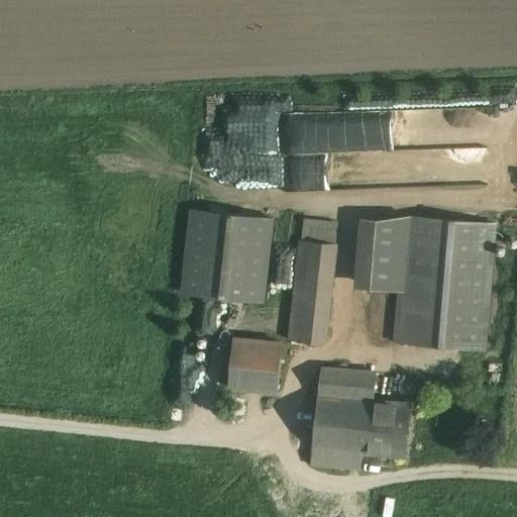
[(284,191),(434,186),(433,153),(373,156),(371,110),(282,113),(284,191)]
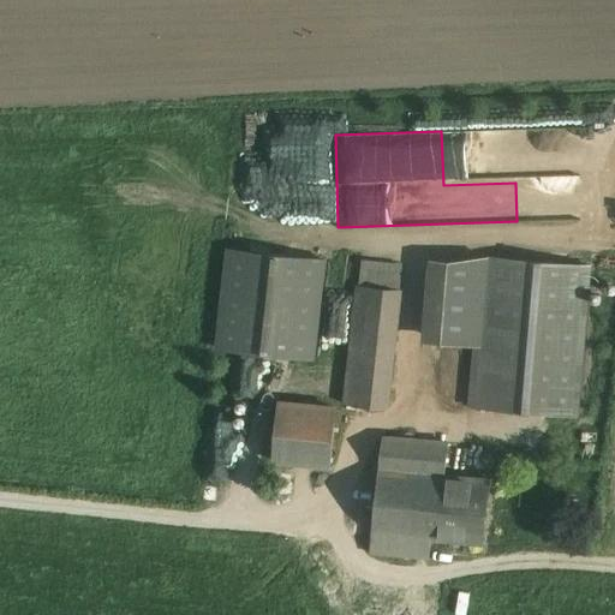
[(323,261),(230,250),(219,348),(312,359),(323,261)]
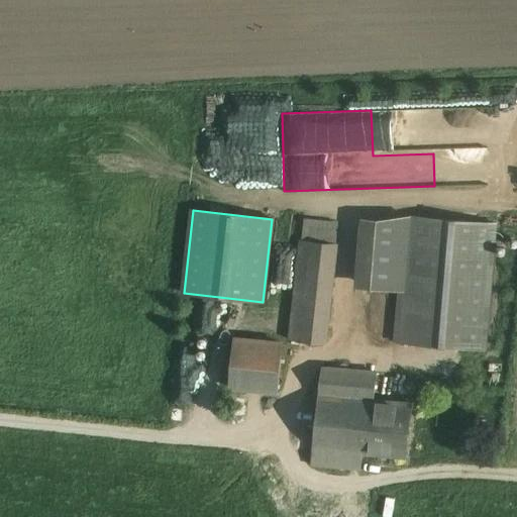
[(339,220),(301,215),(287,338),(325,342),(339,220)]
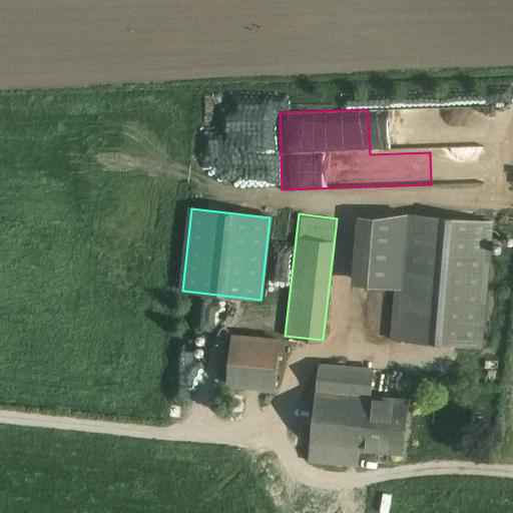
[(496,220),(409,213),(399,339),(486,346),(496,220)]
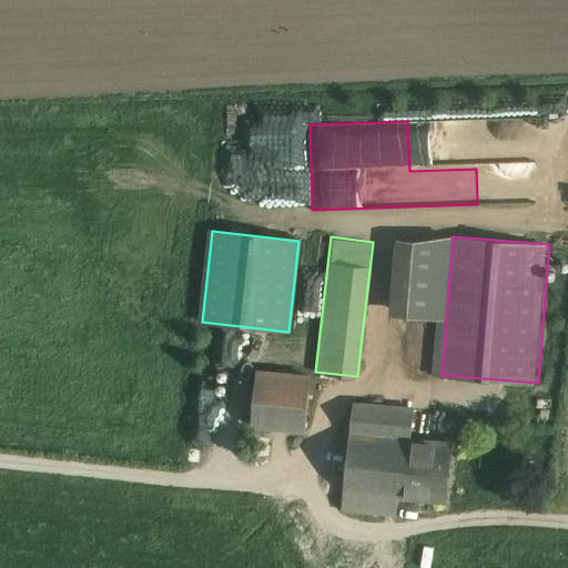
[(409,312),(392,311),(387,362),(405,363),(409,312)]
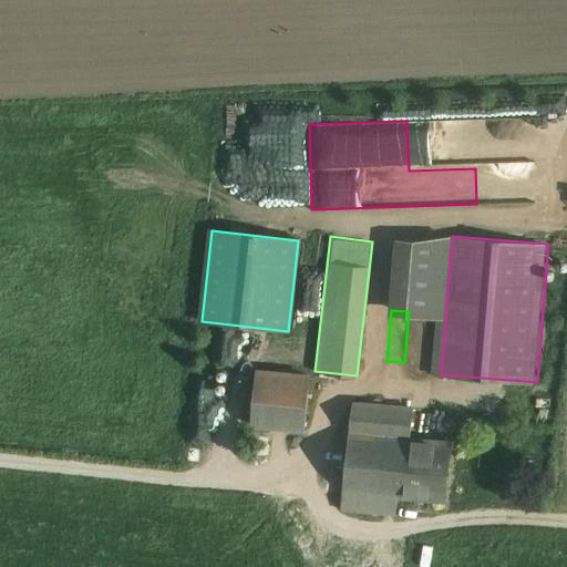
[(309,373),(254,368),(248,426),(302,432),(309,373)]
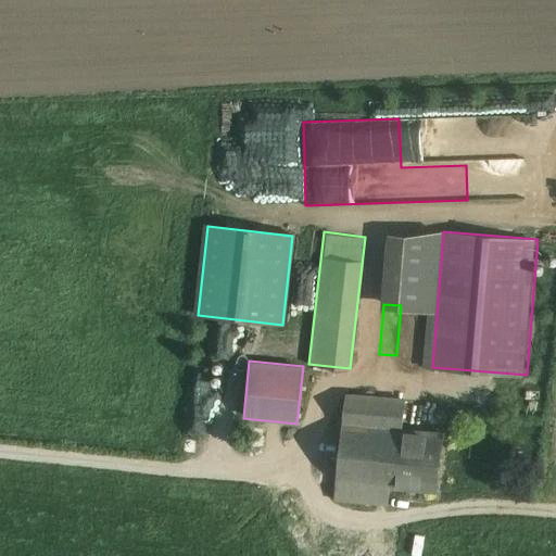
[(403,393),(343,389),(335,498),(394,503),(395,489),(401,428),(403,393)]
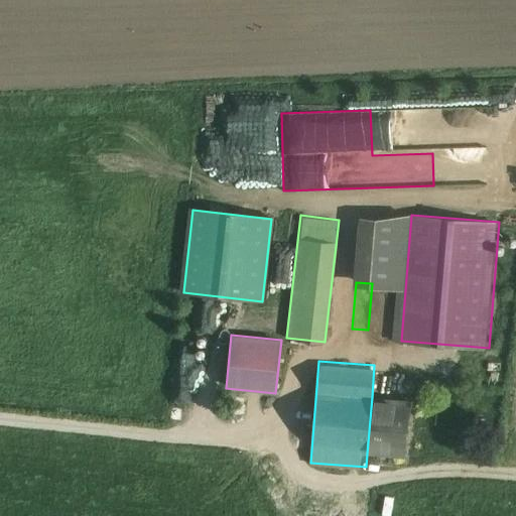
[(409,400),(372,397),(367,454),(404,457),(409,400)]
